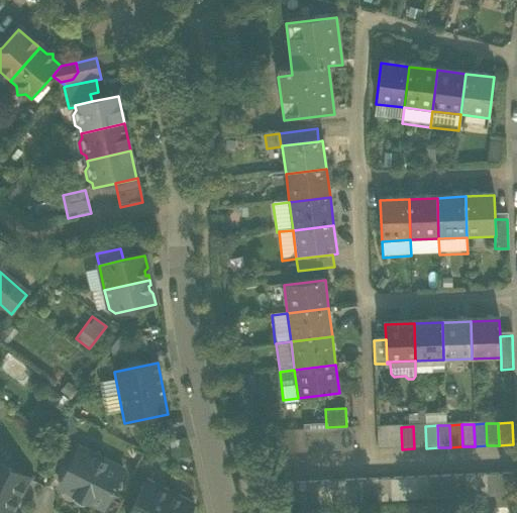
[(425,426),(413,426),(414,448),(426,448),(425,426)]
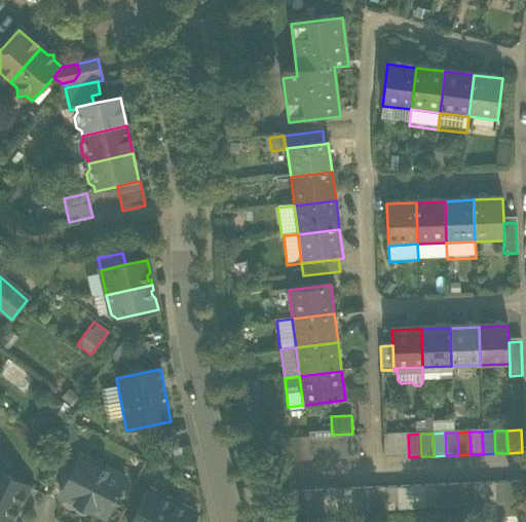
[(384,458),(397,457),(396,435),(383,436),(384,458)]
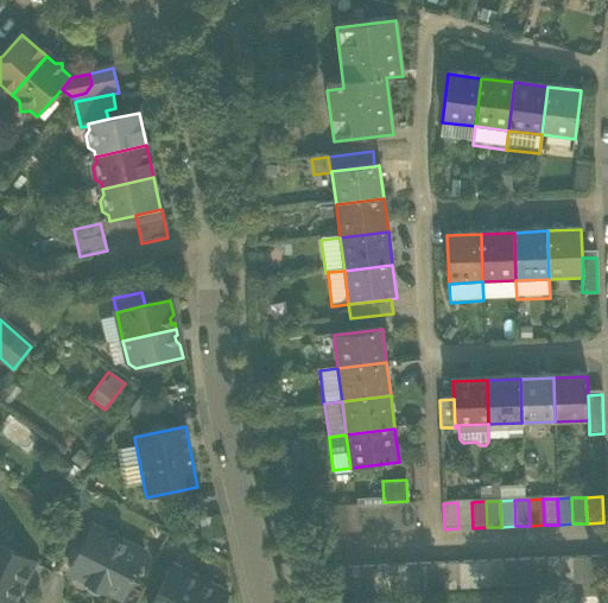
[(472,502),(457,502),(458,528),(473,528),(472,502)]
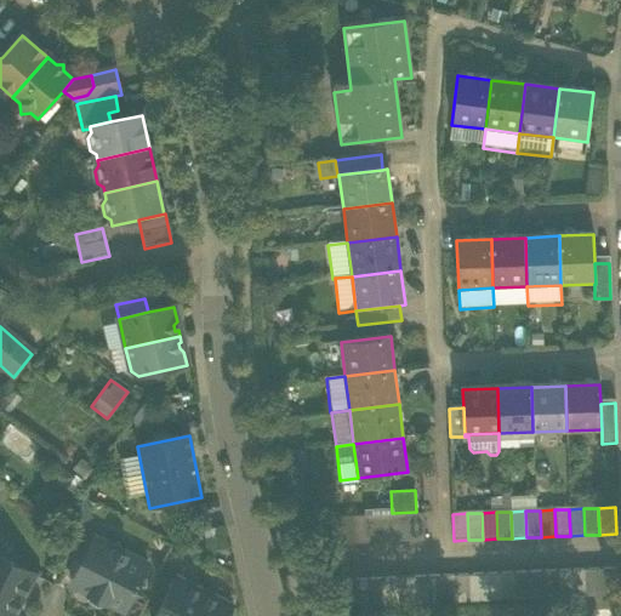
[(396,543),(410,542),(409,515),(394,517),(396,543)]
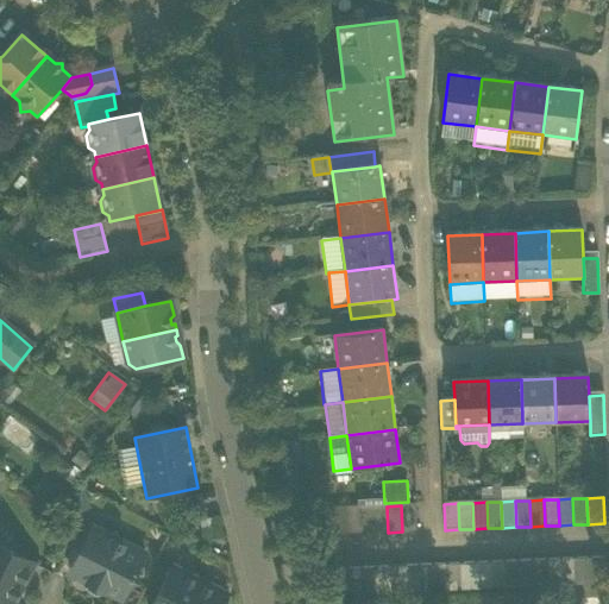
[(415,505),(401,505),(402,532),(416,532),(415,505)]
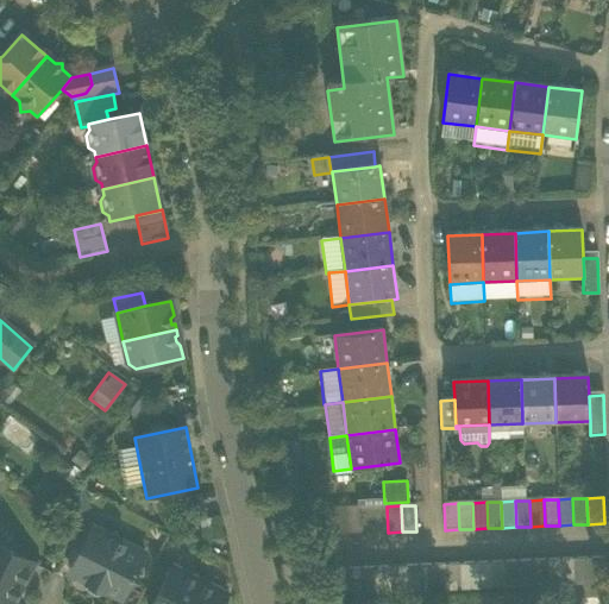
[(359,534),(374,533),(372,507),(358,508),(359,534)]
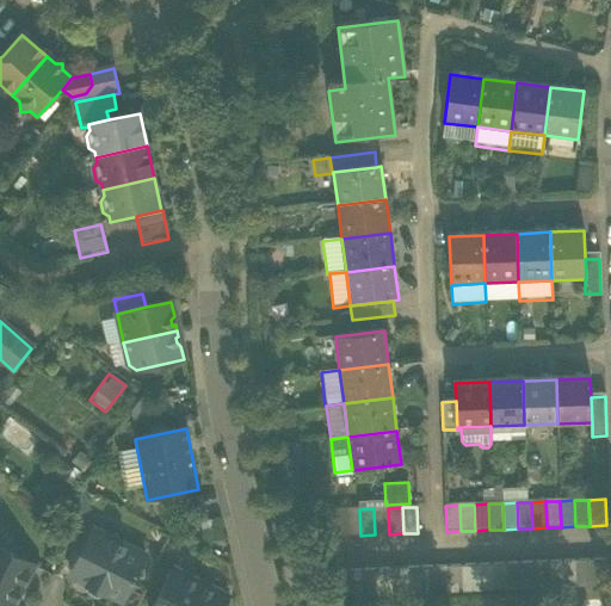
[(375,535),(389,535),(388,508),(374,508),(375,535)]
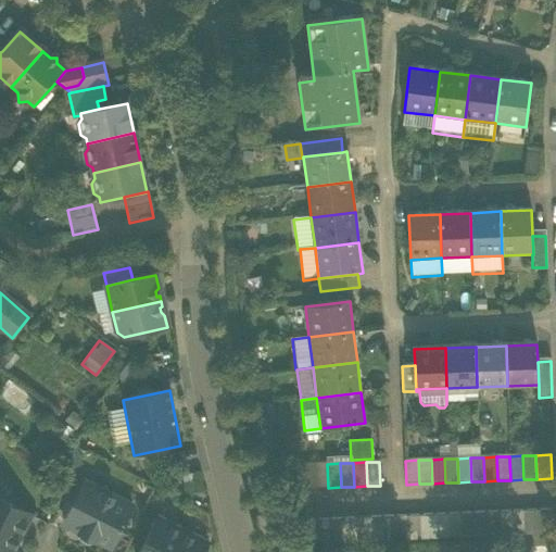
[(302,489),(315,488),(314,464),(301,465),(302,489)]
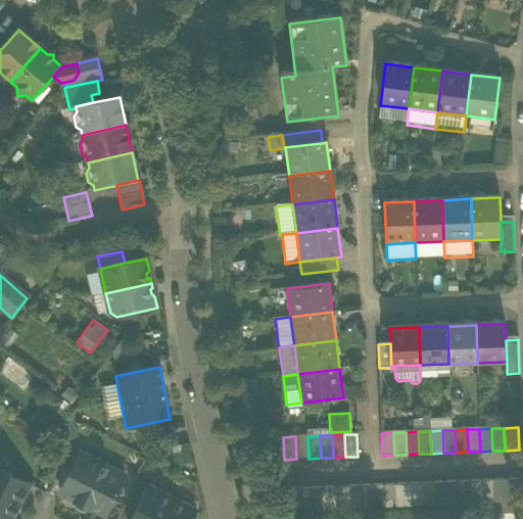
[(296,459),(308,459),(307,436),(295,436),(296,459)]
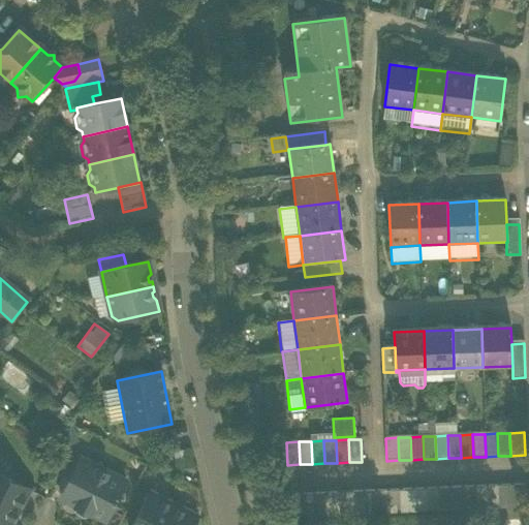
[(76,514),(92,522),(95,516),(104,521),(111,511),(114,504),(119,502),(117,497),(125,481),(124,480),(122,484),(110,476),(107,471),(81,458),(61,499),(74,505),(74,506),(76,514)]
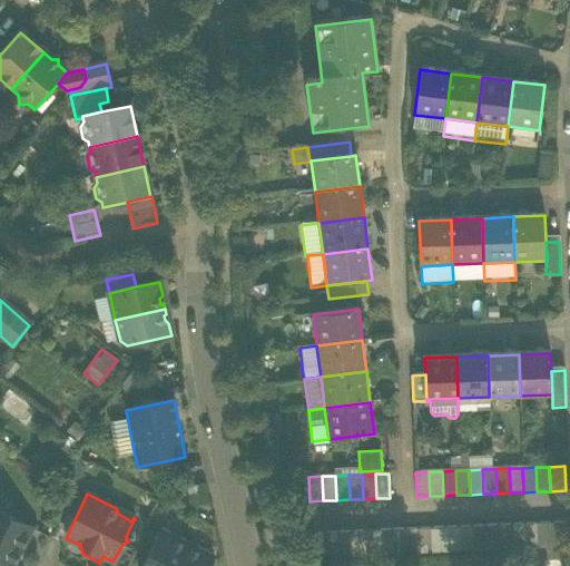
[(0,511),(0,562),(6,565),(11,565),(15,559),(17,560),(25,546),(21,544),(30,528),(0,511)]
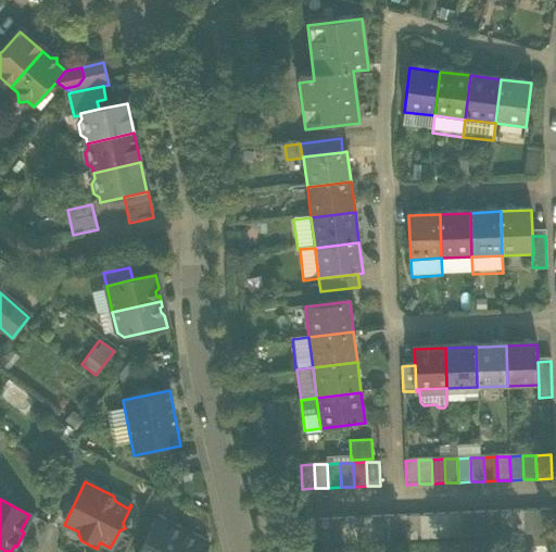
[(553,511),(538,512),(539,536),(554,535),(553,511)]
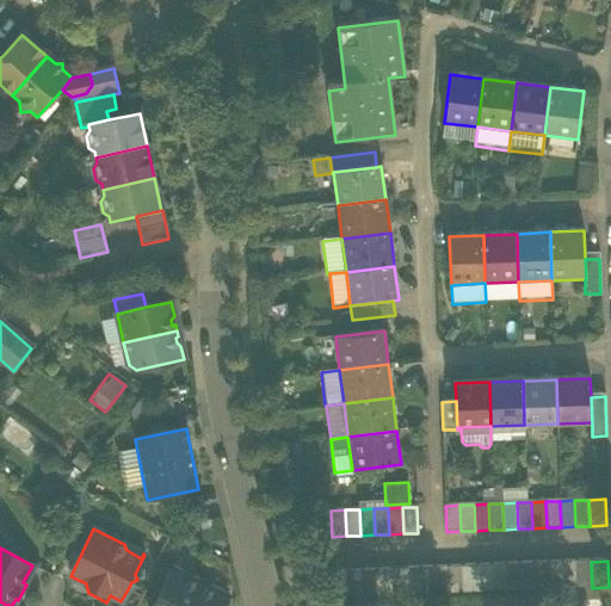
[(576,562),(562,563),(563,589),(578,588),(576,562)]
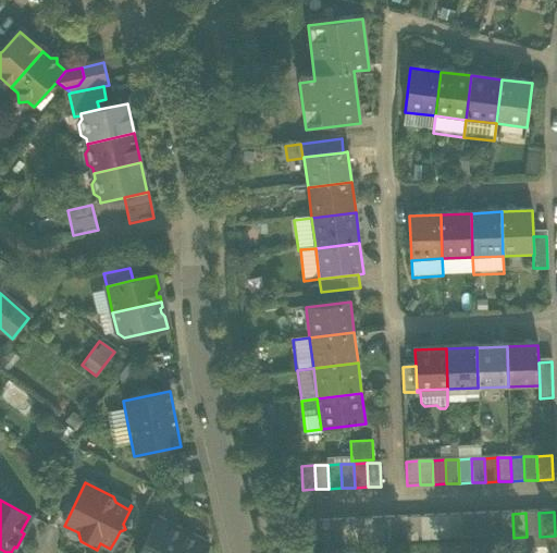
[(539,513),(525,513),(527,537),(540,537),(539,513)]
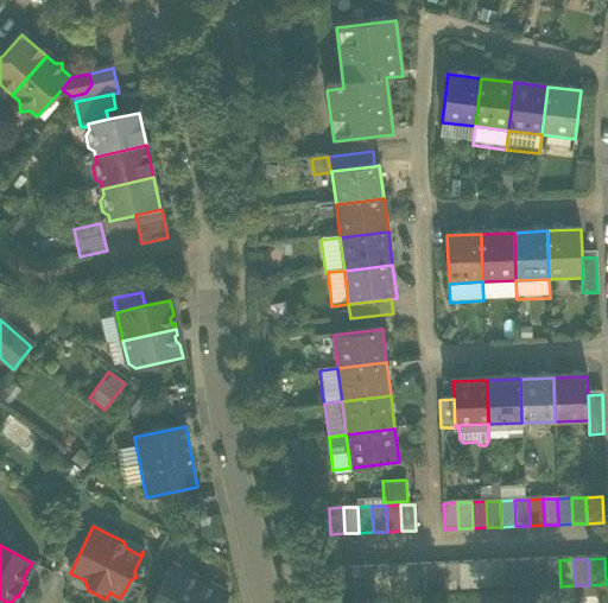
[(545,560),(531,562),(532,588),(546,586),(545,560)]
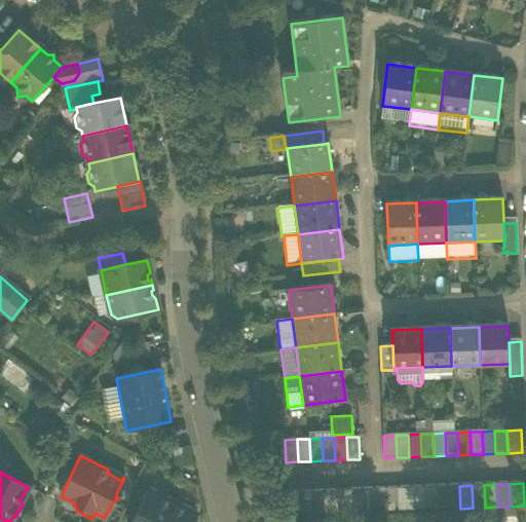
[(484,485),(472,485),(473,508),(485,508),(484,485)]
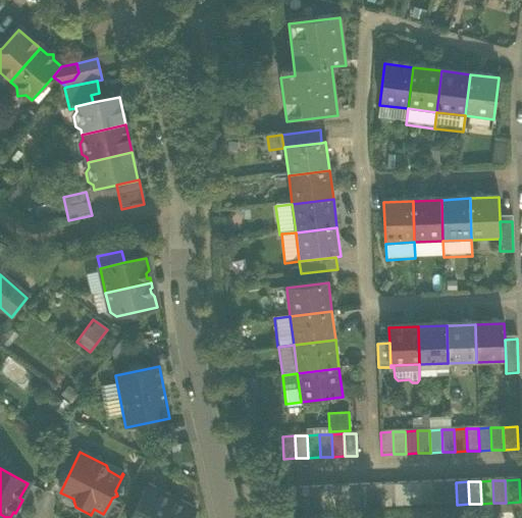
[(431,483),(419,483),(420,506),(432,506),(445,505),(444,482),(431,483)]
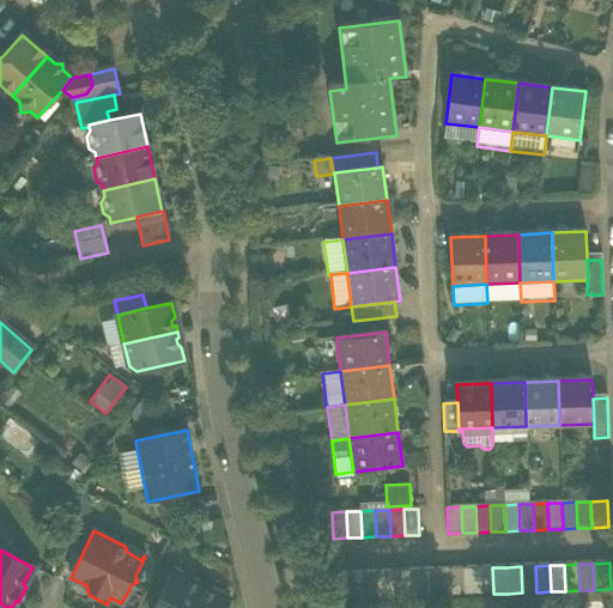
[(535,566),(521,566),(522,593),(536,593),(535,566)]
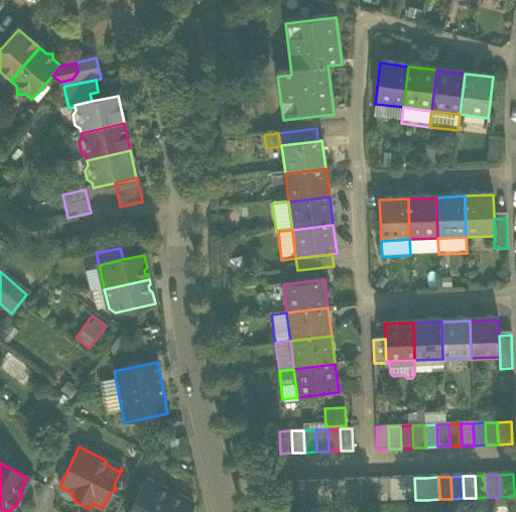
[(414,478),(402,479),(403,501),(415,500),(414,478)]
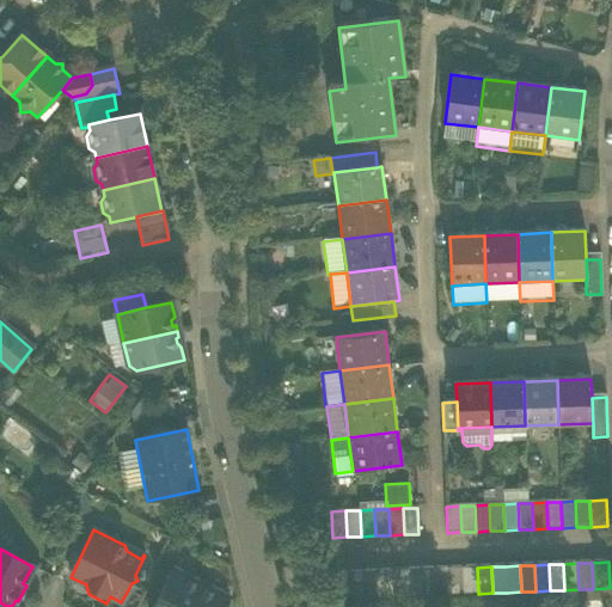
[(463,568),(448,569),(450,595),(464,594),(463,568)]
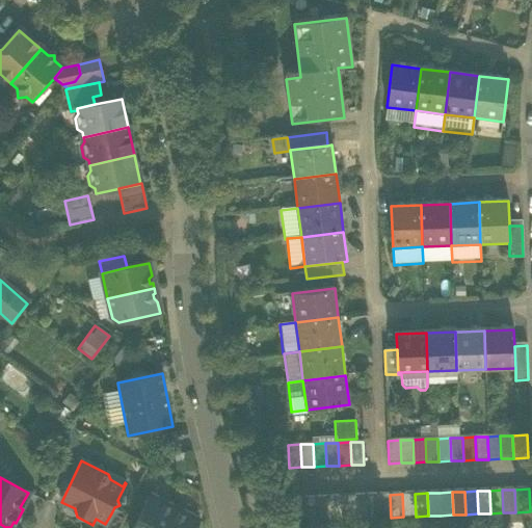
[(415,494),(402,494),(403,517),(416,517),(415,494)]
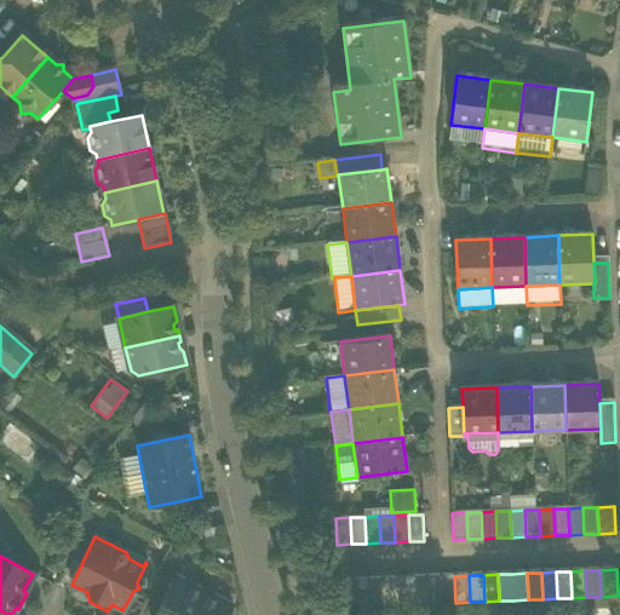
[(440,576),(425,578),(426,604),(441,603),(440,576)]
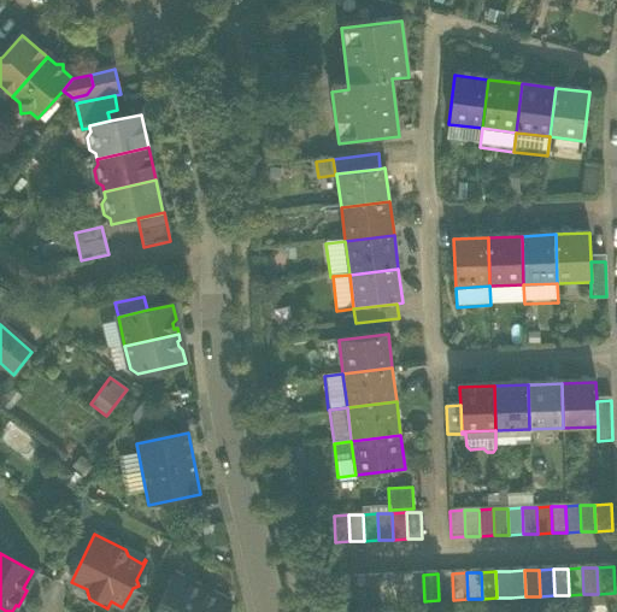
[(452,574),(438,574),(439,600),(453,600),(452,574)]
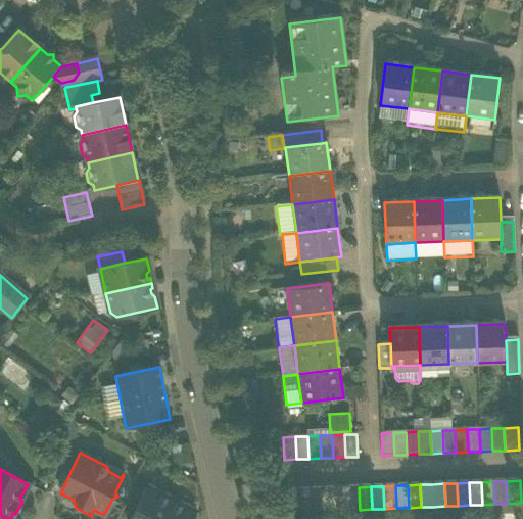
[(191,518),(195,511),(148,487),(131,518),(191,518)]
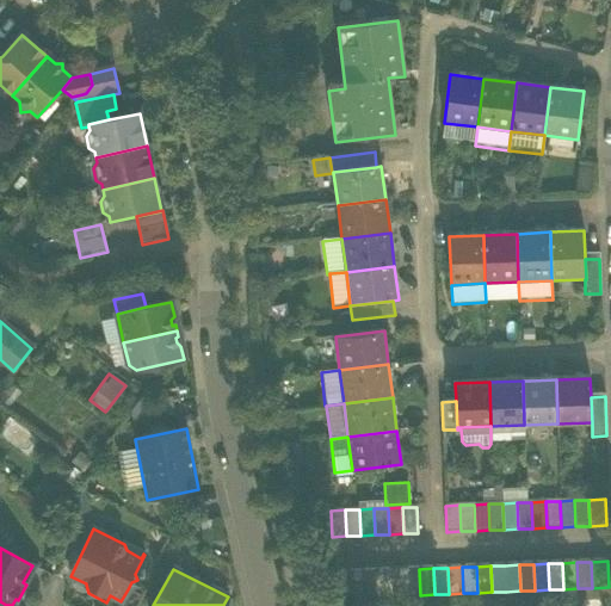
[(390,569),(376,570),(377,597),(392,595),(390,569)]
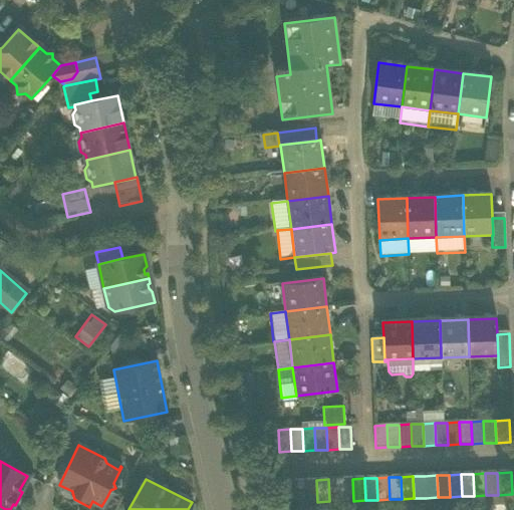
[(340,479),(328,479),(329,501),(341,501),(340,479)]
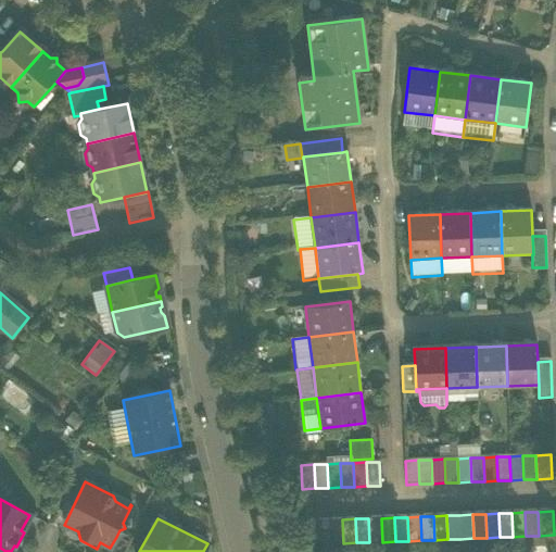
[(381,518),(368,518),(369,542),(382,542),(381,518)]
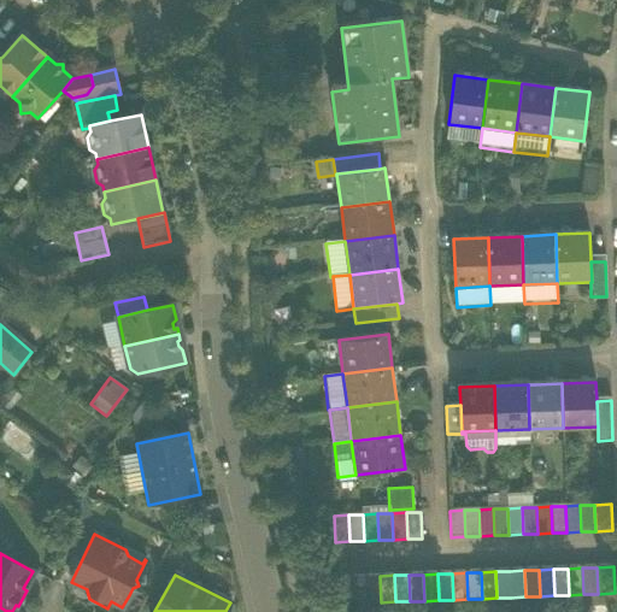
[(338,604),(366,602),(365,576),(336,577),(338,604)]
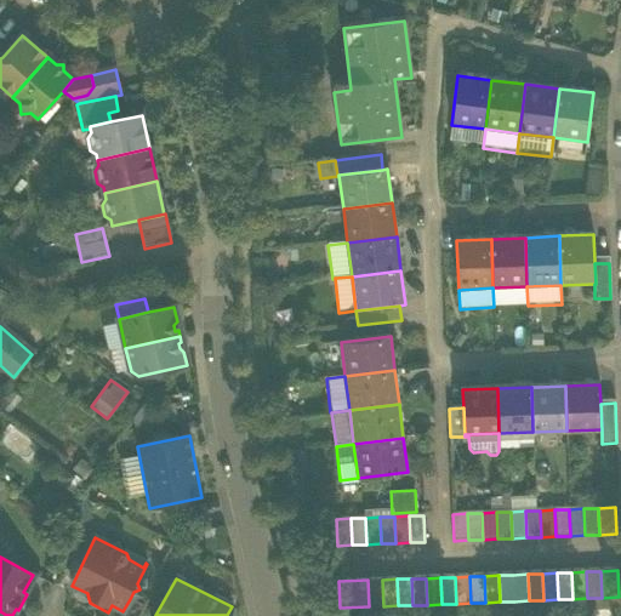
[(382,580),(368,580),(369,606),(383,606),(382,580)]
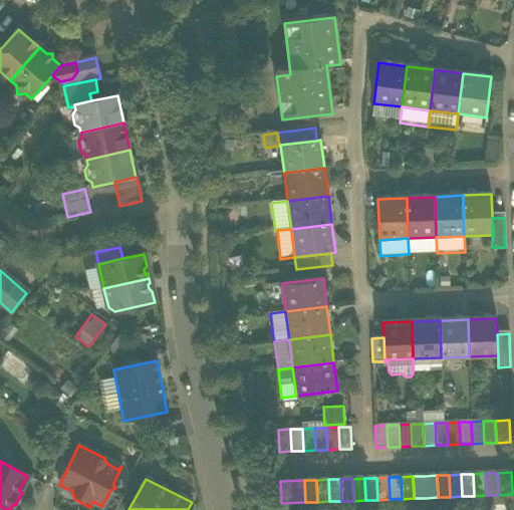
[(115,509),(119,502),(107,496),(101,506),(92,501),(89,507),(88,509),(115,509)]
